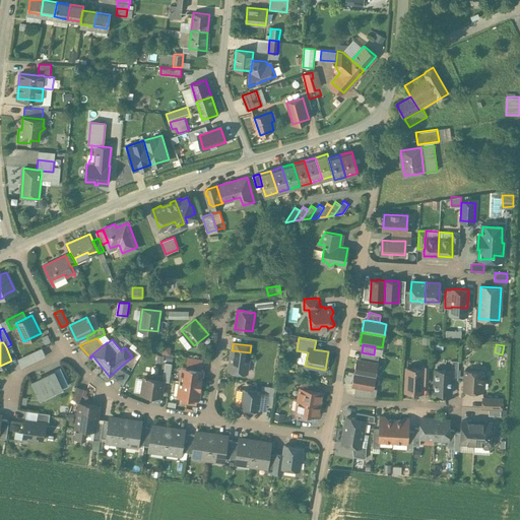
[(250,352),(232,350),(229,370),(247,373),(250,352)]
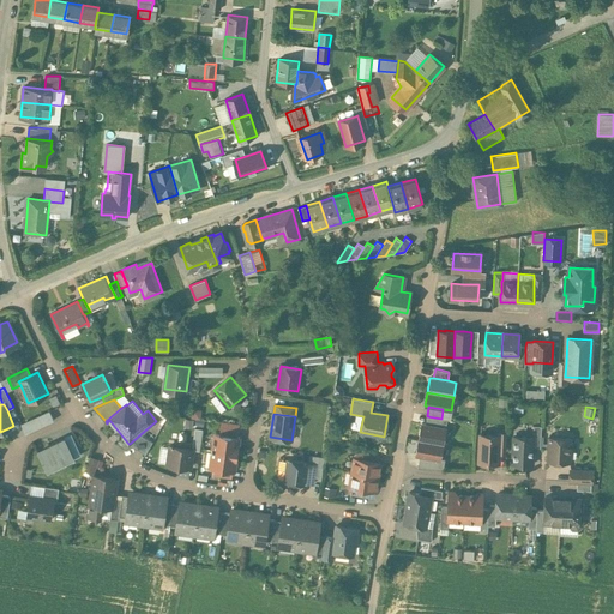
[(447,420),(431,417),(428,425),(446,427),(447,420)]
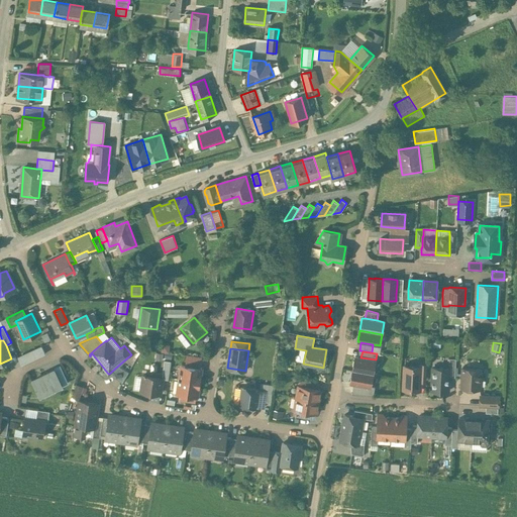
[(201,357),(187,355),(186,366),(200,368),(201,357)]
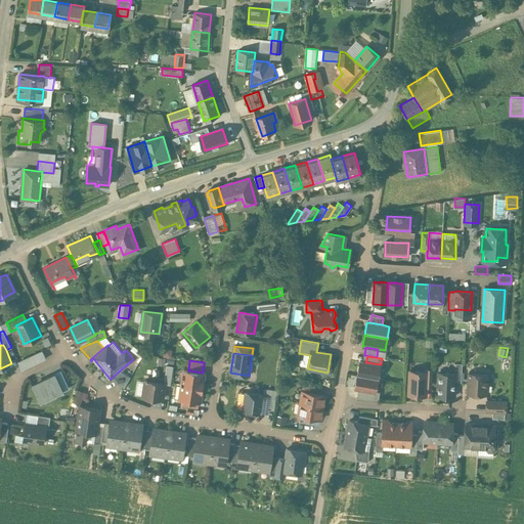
[(365,362),(359,361),(357,375),(378,379),(381,364),(365,362)]
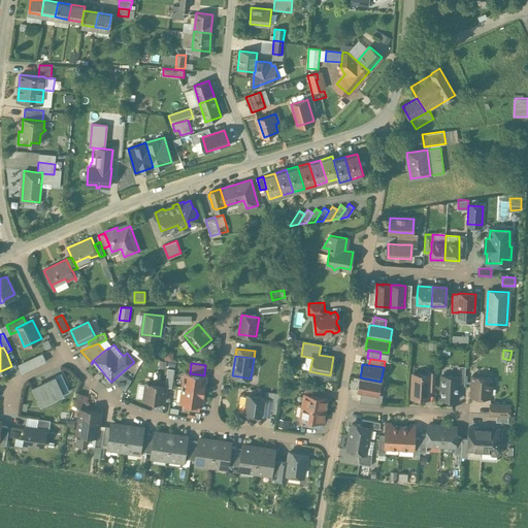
[(172,388),(174,369),(168,368),(165,386),(166,386),(166,387),(172,388)]
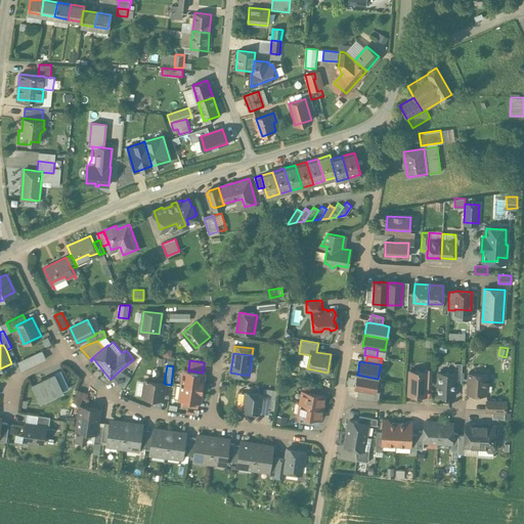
[(188,370),(183,369),(181,383),(181,384),(203,387),(205,373),(203,373),(188,370)]
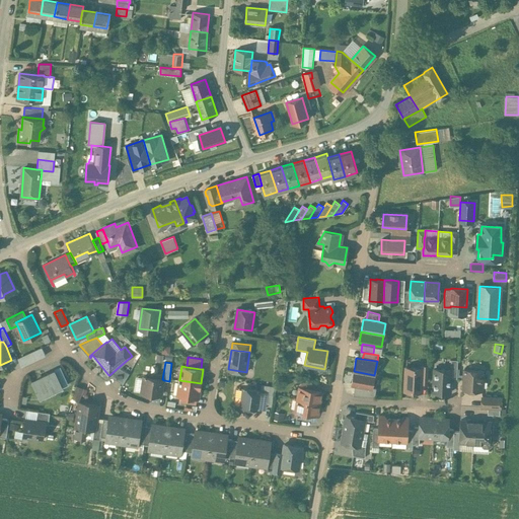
[(129,373),(119,367),(109,375),(124,383),(129,373)]
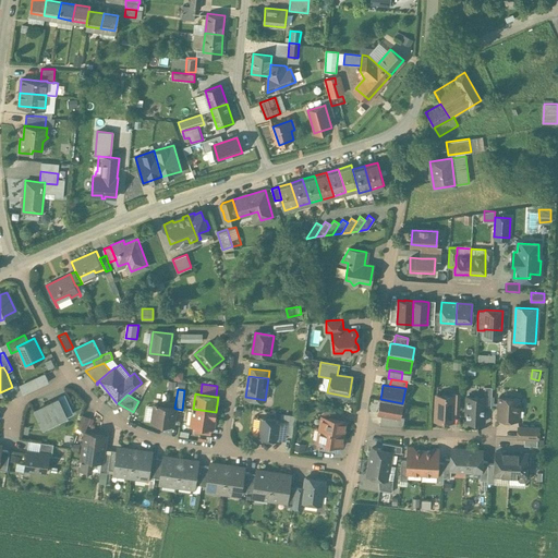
[(453,396),(436,395),(435,420),(452,421),(453,412),(453,396)]
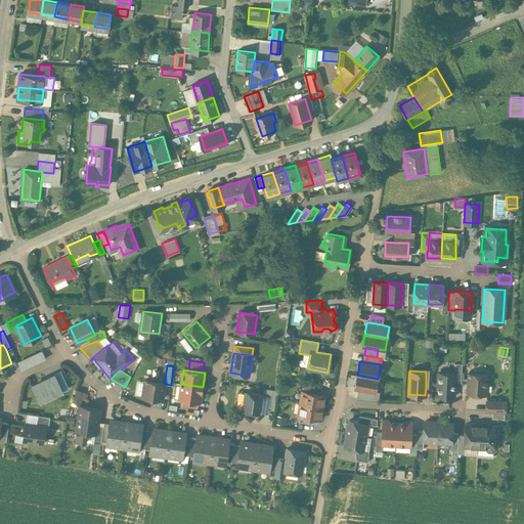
[(454,373),(438,373),(437,395),(454,396),(454,382),(455,373),(454,373)]
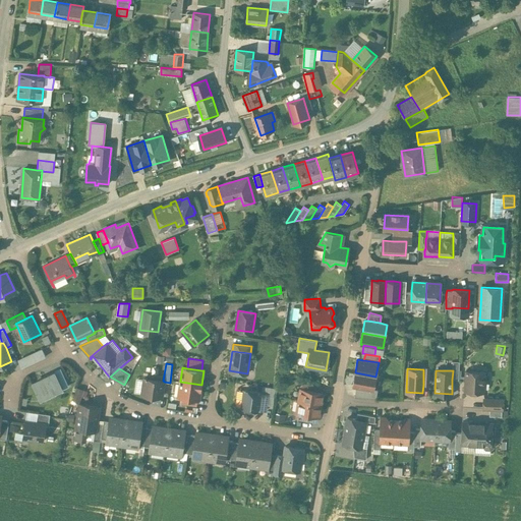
[(484,371),(466,370),(464,391),(483,392),(483,384),(485,382),(485,379),(483,377),(484,371)]
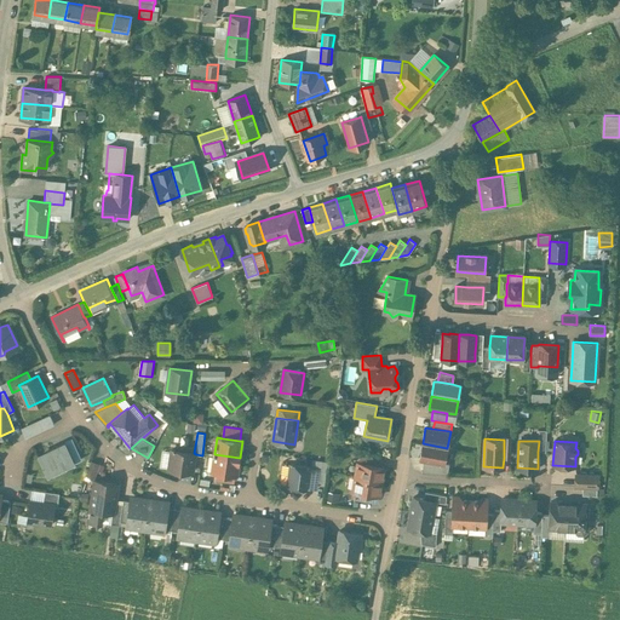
[(65,443),(39,455),(47,474),(74,460),(72,454),(65,443)]
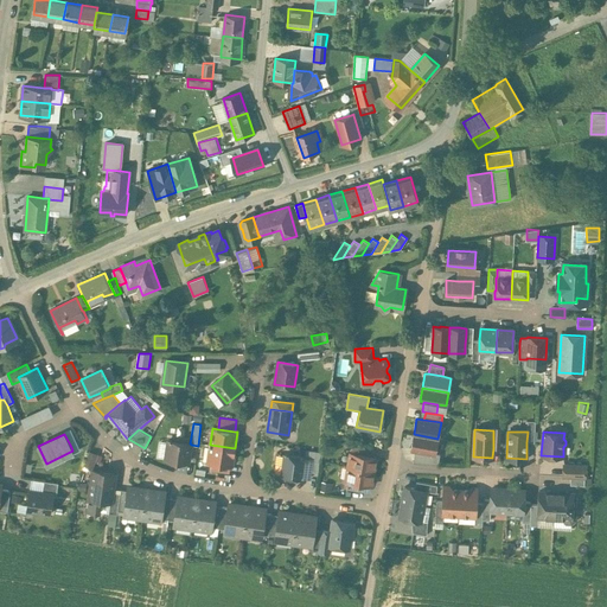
[(438,439),(414,434),(410,449),(419,451),(435,454),(435,453),(438,439)]
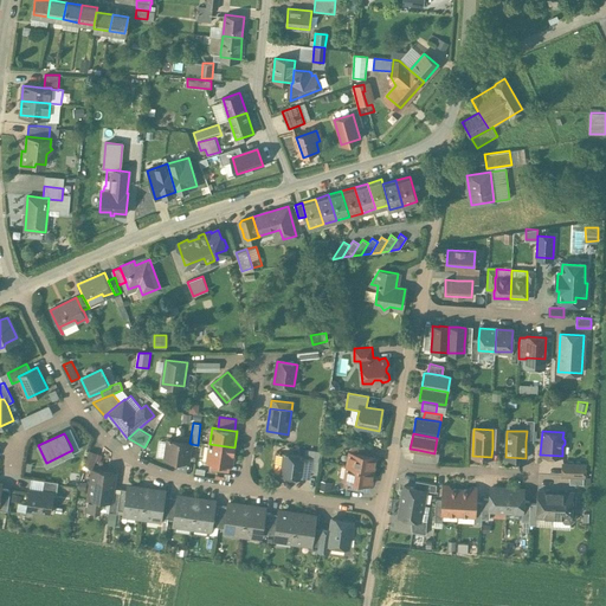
[(189,443),(168,439),(166,458),(188,462),(191,444),(191,443),(189,443)]
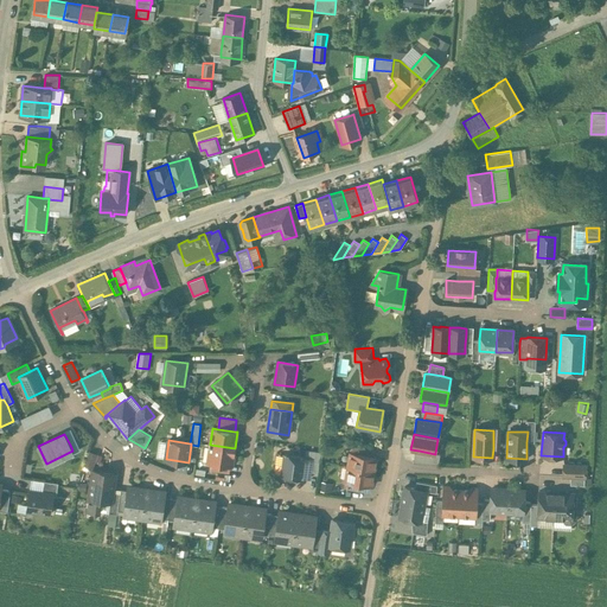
[(235,448),(210,445),(209,446),(210,446),(208,461),(213,462),(230,465),(232,465),(235,448)]
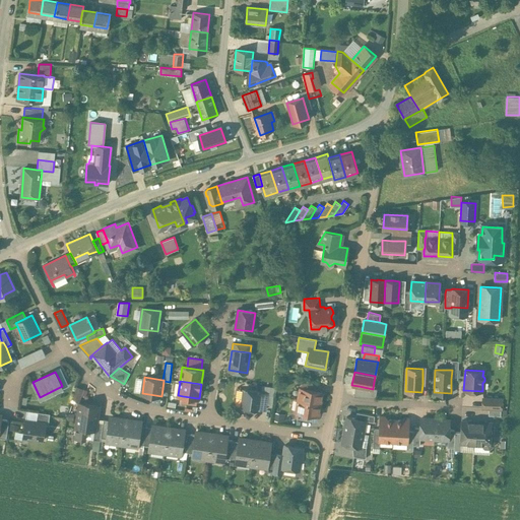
[(321,385),(304,382),(303,388),(320,391),(321,385)]
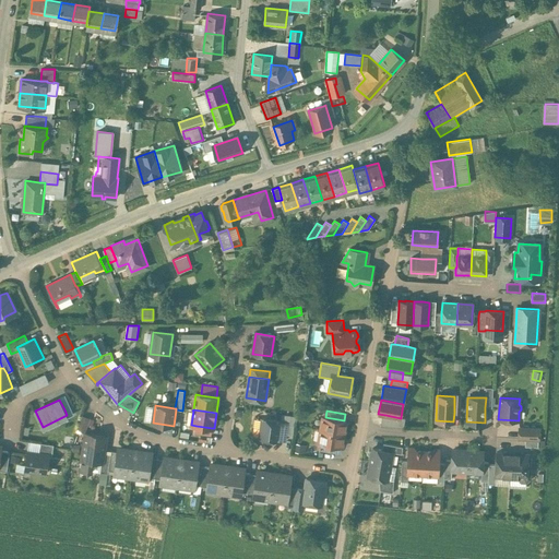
[(83,430),(87,415),(81,414),(78,429),(83,430)]
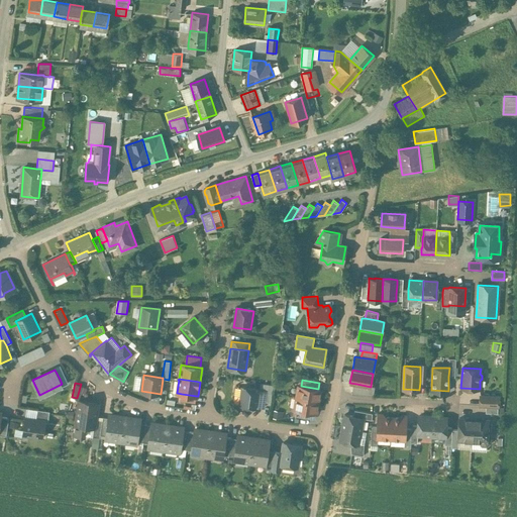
[(371,387),(356,384),(354,394),(373,395),(375,387),(371,386),(371,387)]
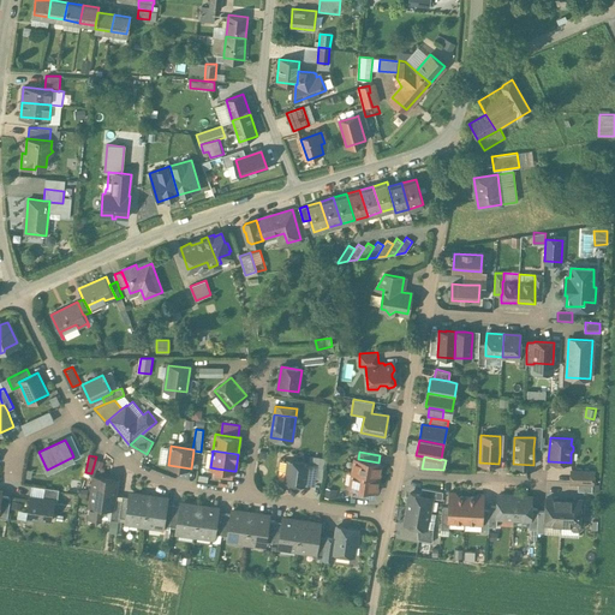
[(358,459),(356,459),(353,472),(378,477),(381,463),(358,459)]
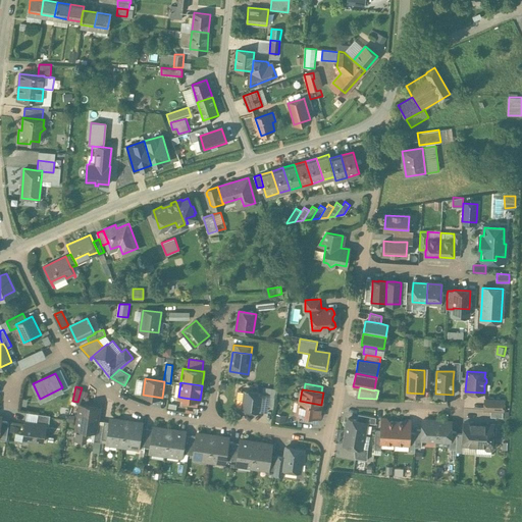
[(262,393),(245,390),(242,409),(260,411),(260,410),(262,394),(262,393)]
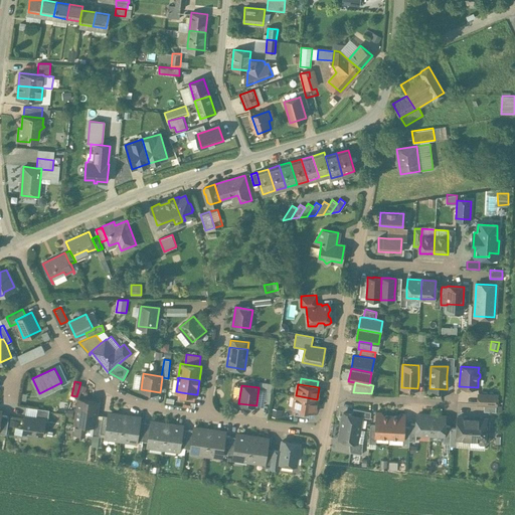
[(266,389),(259,388),(256,404),(263,405),(266,389)]
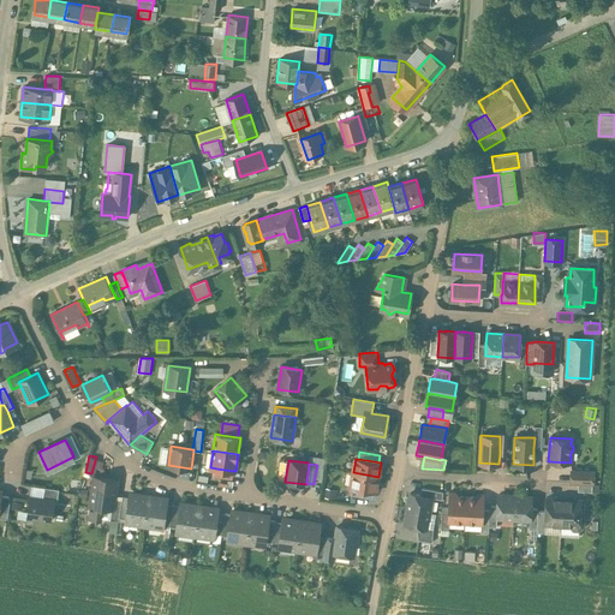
[(233,471),(216,469),(215,476),(232,478),(233,471)]
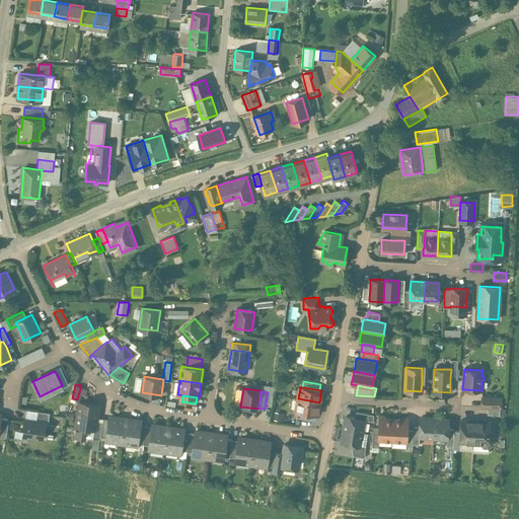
[(500,396),(483,395),(482,408),(488,408),(500,409),(500,396)]
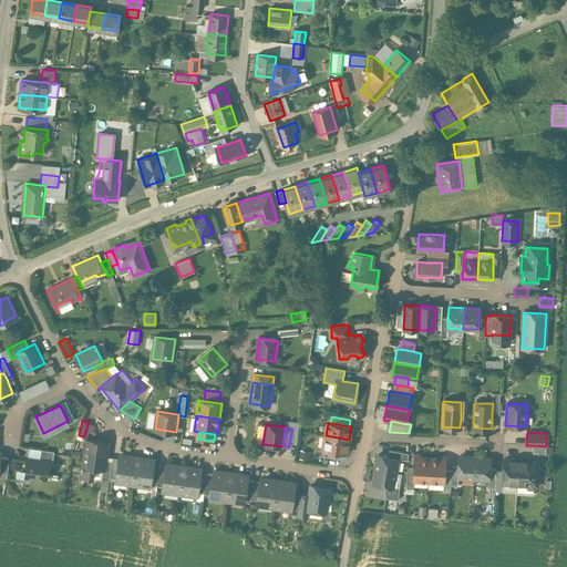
[(349,440),(326,435),(323,449),(326,449),(344,452),(347,453),(349,440)]
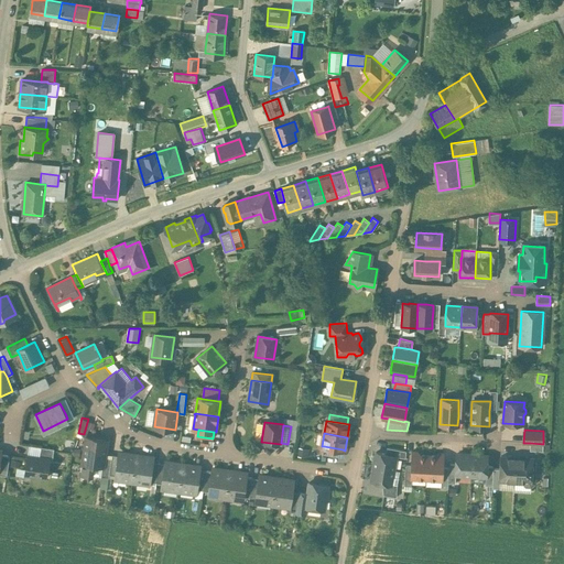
[(107,440),(86,436),(83,463),(84,463),(83,474),(93,475),(101,476),(102,465),(104,466),(105,457),(107,440)]
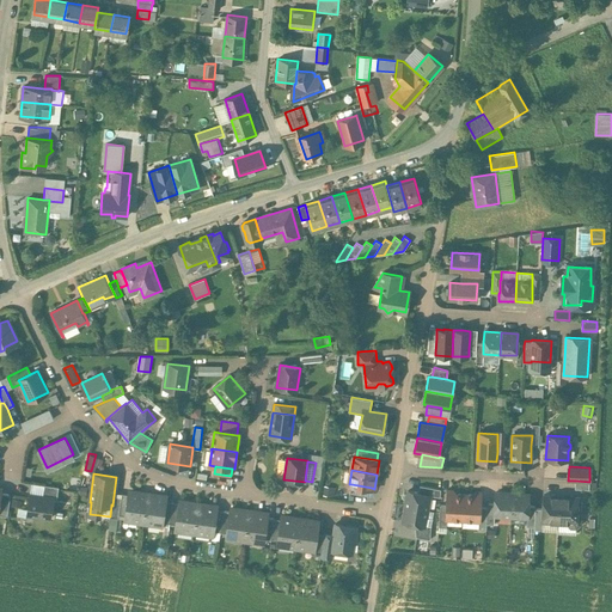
[(59,487),(44,484),(43,495),(54,496),(54,497),(57,499),(59,487)]
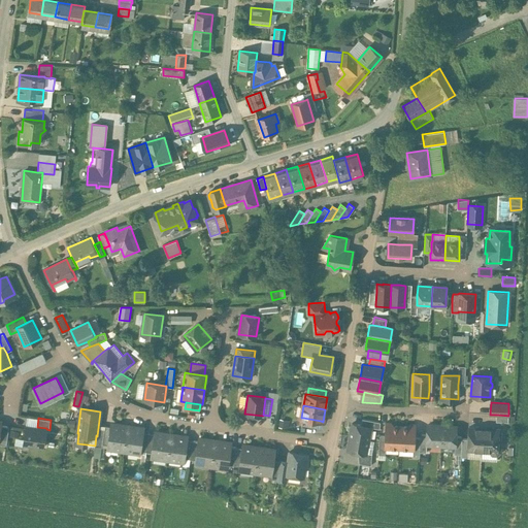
[(321,421),(303,418),(302,424),(320,427),(321,421)]
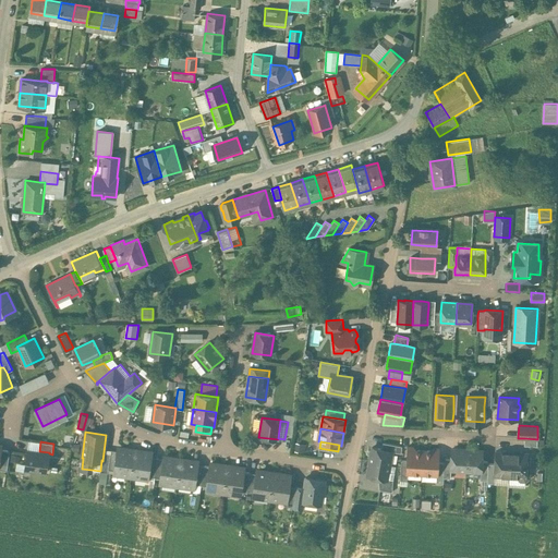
[(306,445),(295,443),(294,451),(304,452),(306,445)]
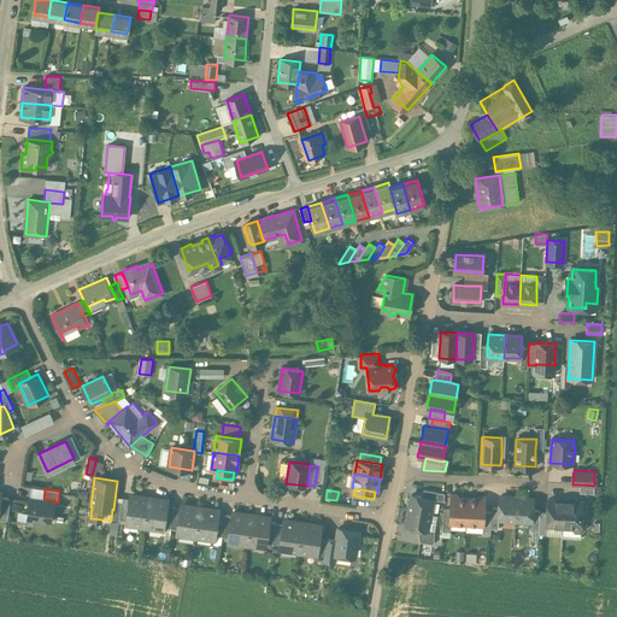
[(444,493),(423,489),(422,497),(433,499),(444,501),(444,493)]
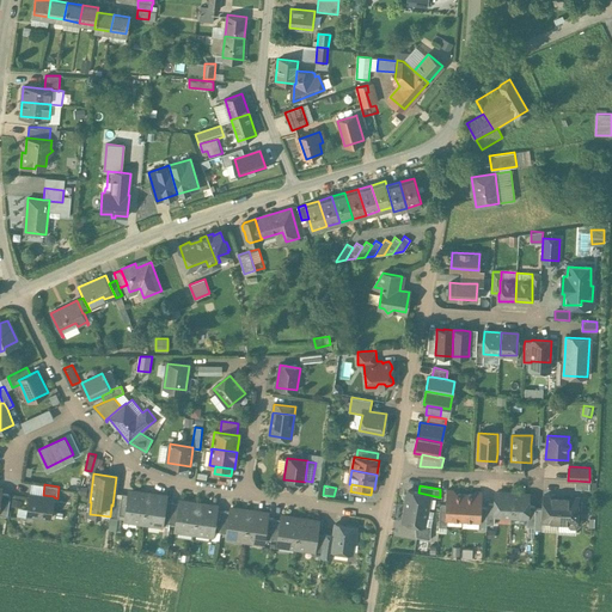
[(148,494),(129,490),(129,494),(126,515),(126,519),(144,521),(148,494)]
